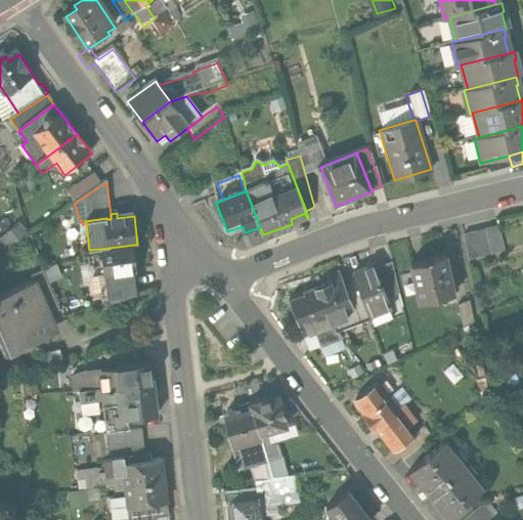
[(499,228),(488,231),(493,255),(505,253),(499,228)]
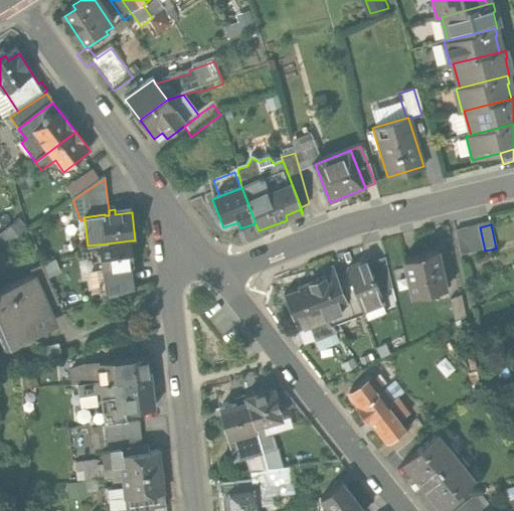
[(480,227),(468,229),(473,253),(485,250),(480,227)]
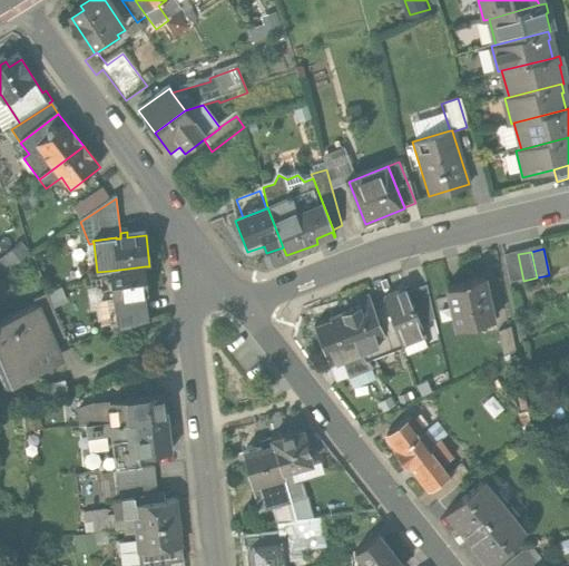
[(518,254),(504,257),(510,284),(523,281),(518,254)]
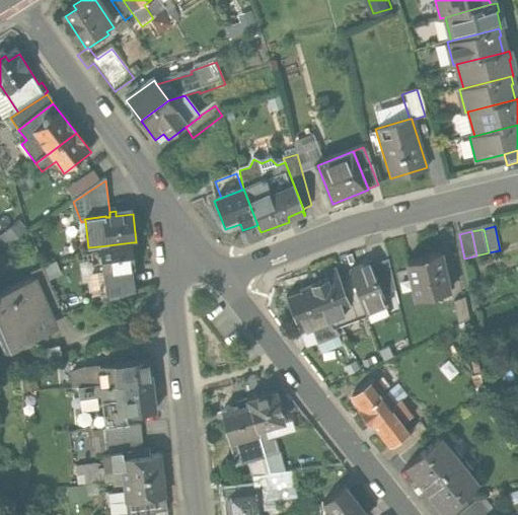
[(135,264),(132,242),(100,246),(99,246),(102,268),(135,264)]
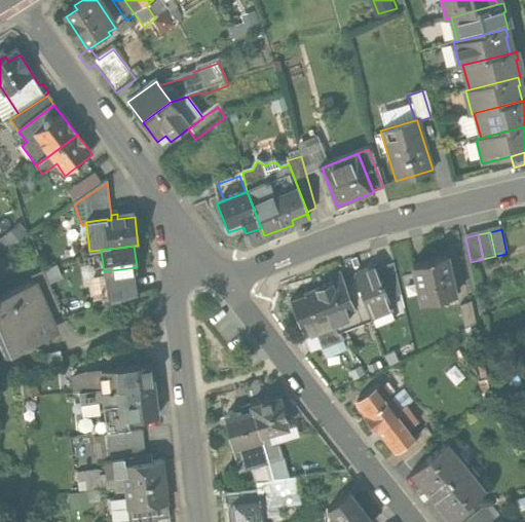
[(429,263),(412,266),(420,304),(456,297),(454,286),(452,286),(447,258),(434,261),(434,260),(429,261),(429,263)]
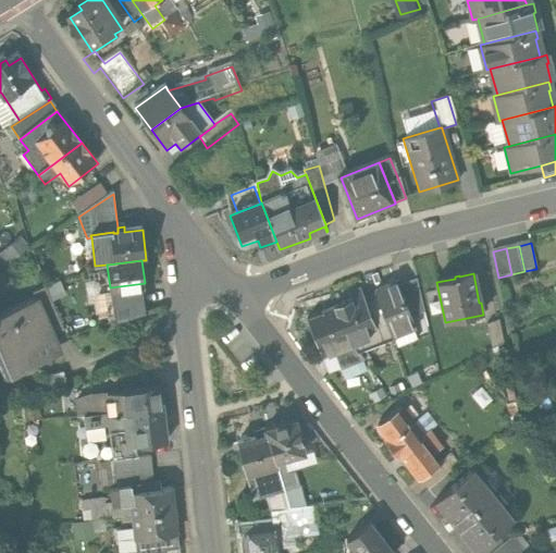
[(418,281),(400,287),(411,317),(424,312),(418,281)]
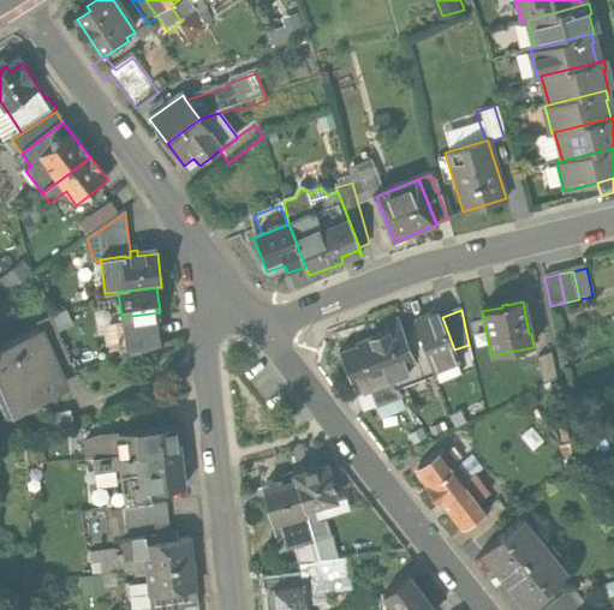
[(434,370),(459,362),(454,350),(442,317),(440,311),(415,321),(416,327),(401,332),(412,359),(428,354),(434,370)]
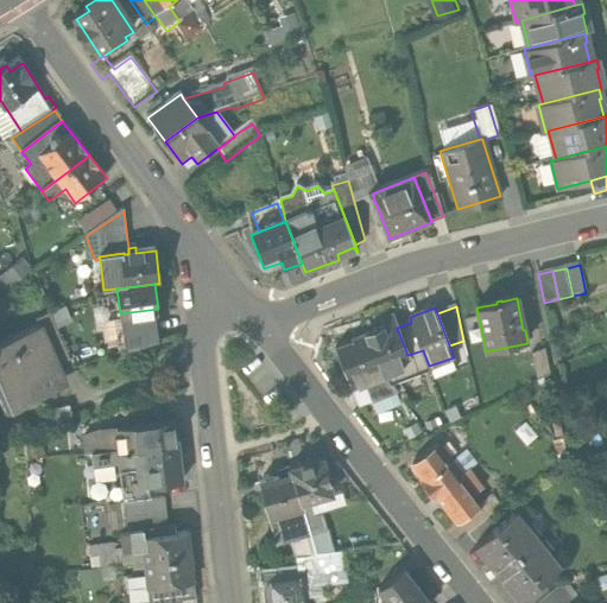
[(125,342),(156,331),(158,309),(120,313),(125,342)]
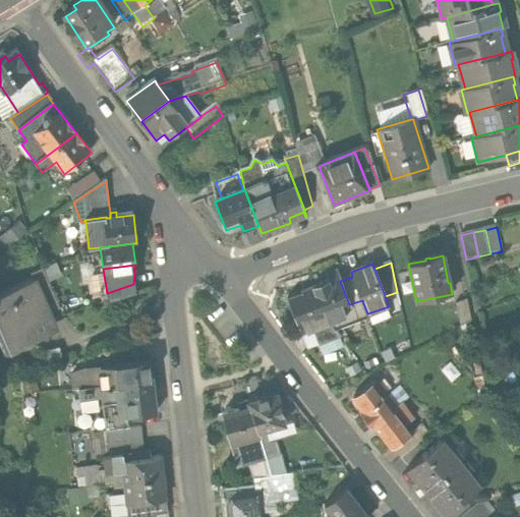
[(36,281),(49,314),(60,309),(43,270),(32,275),(34,281),(36,281)]
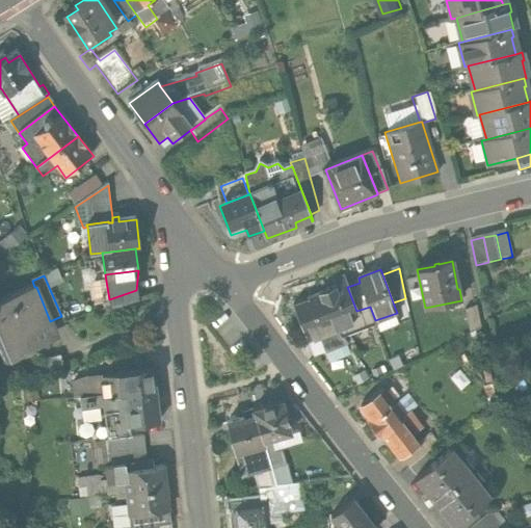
[(376,324),(375,320),(370,307),(356,311),(347,287),(345,282),(320,291),(335,328),(342,338),(376,324)]
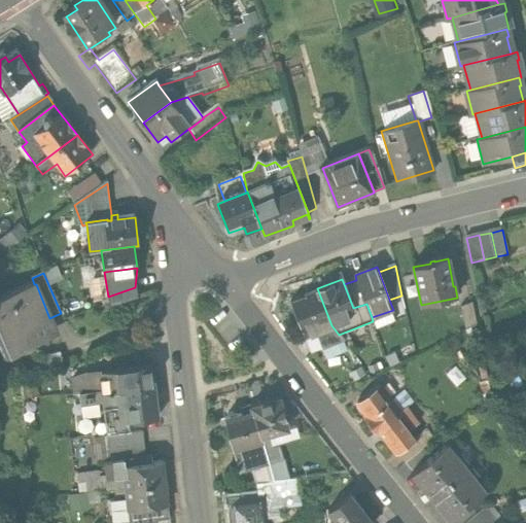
[(34,284),(0,298),(0,335),(8,356),(48,340),(41,321),(49,318),(36,284),(34,284)]
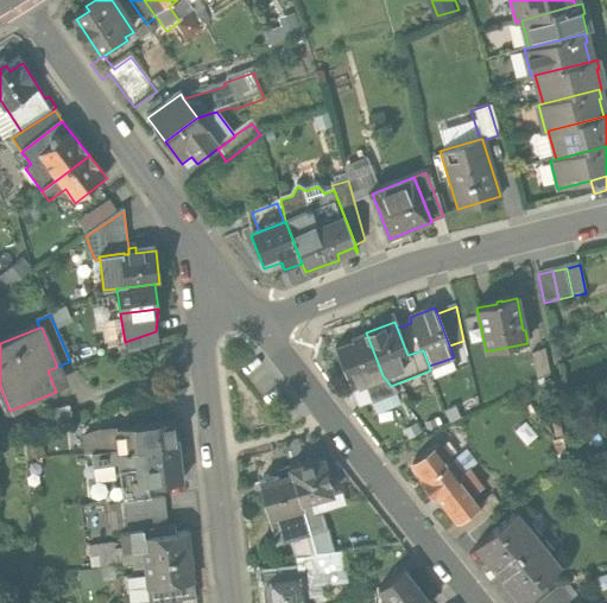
[(383,375),(366,332),(352,338),(353,343),(337,349),(352,388),(366,383),(373,402),(396,393),(391,386),(383,375)]
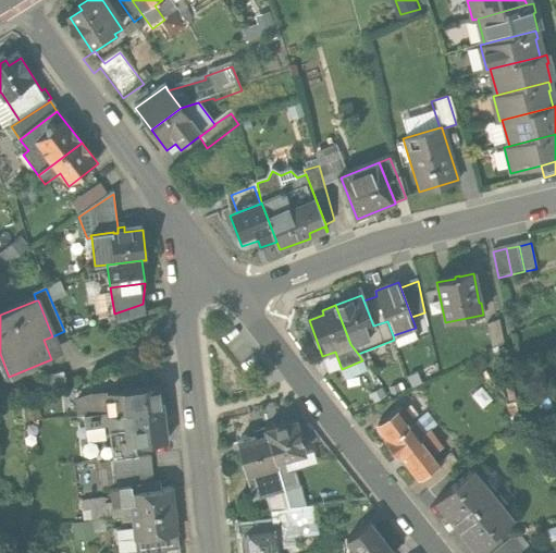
[(501,323),(485,327),(491,349),(505,346),(501,323)]
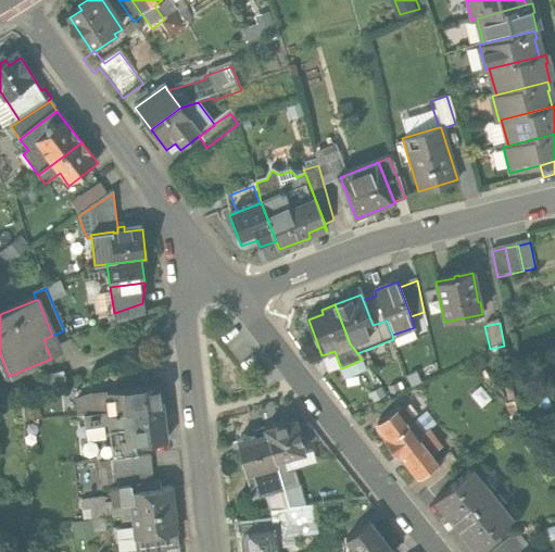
[(322,355),(320,355),(331,372),(341,368),(335,351),(322,355)]
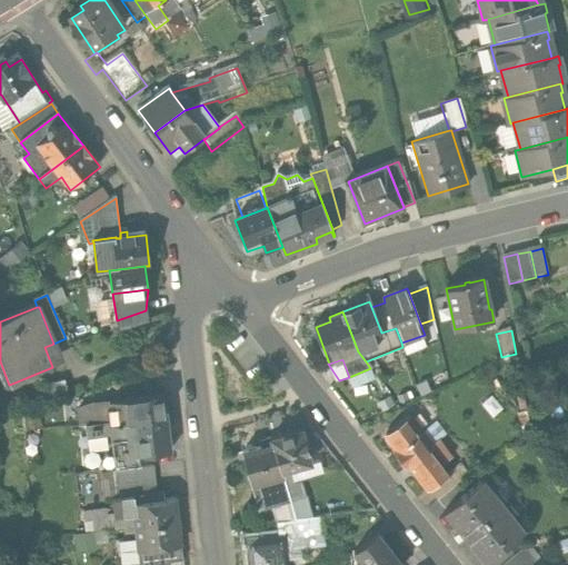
[(168,417),(165,388),(143,390),(142,384),(119,386),(120,397),(92,400),(78,408),(79,426),(168,417)]
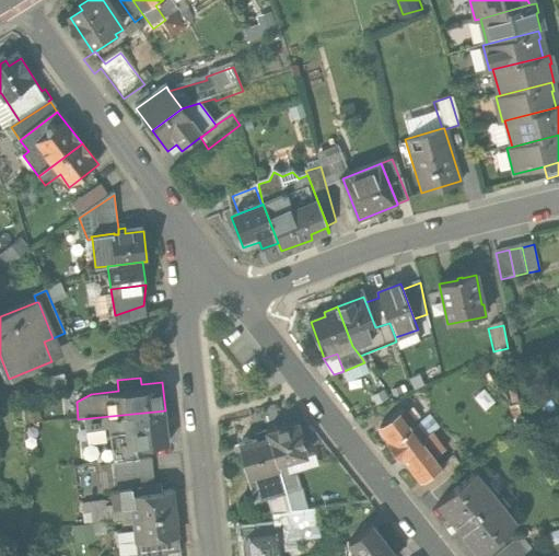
[(165,410),(78,419),(86,430),(111,427),(114,451),(137,448),(167,444),(165,410)]
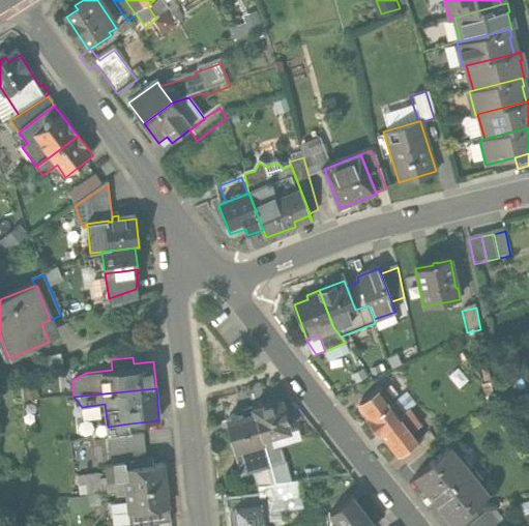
[(390,402),(381,388),(358,406),(370,419),(368,420),(379,436),(381,434),(399,458),(401,456),(409,450),(399,437),(406,432),(408,435),(420,426),(410,412),(408,413),(403,407),(404,406),(397,397),(390,402)]
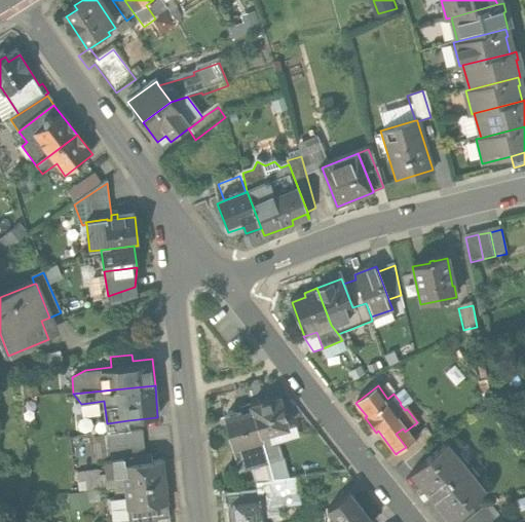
[(279,398),(252,405),(267,464),(283,460),(278,446),(273,447),(270,435),(288,431),(279,398)]
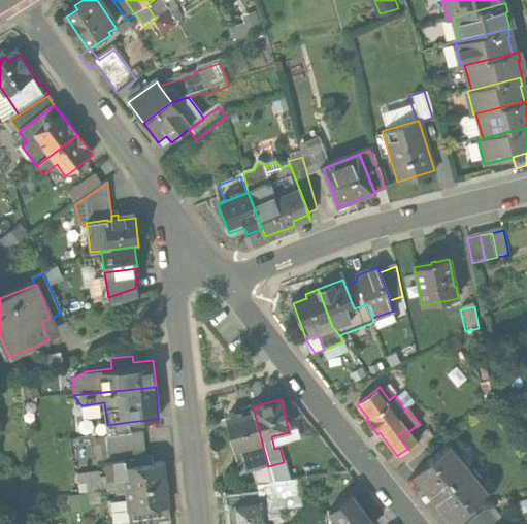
[(242,416),(225,421),(239,475),(268,466),(253,406),(240,411),(242,416)]
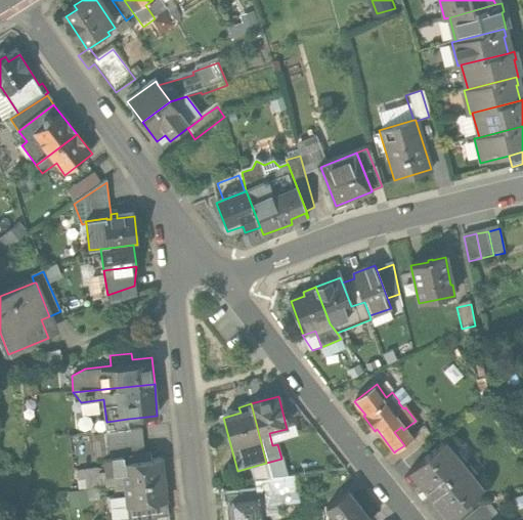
[(130,431),(128,419),(106,422),(107,433),(130,431)]
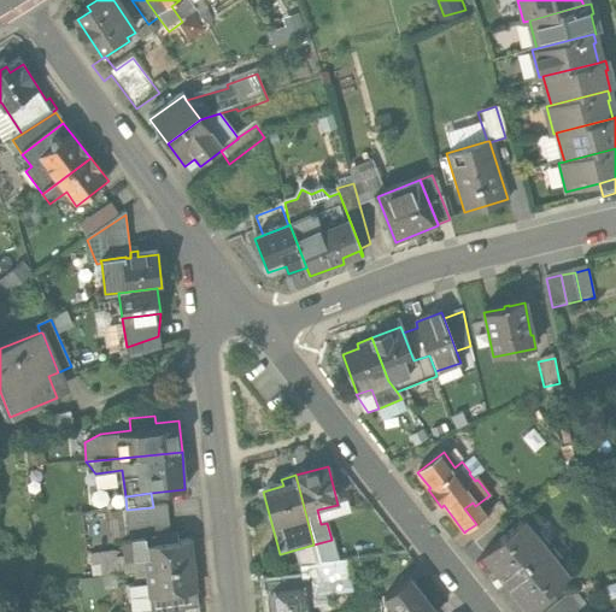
[(476,542),(497,525),(511,513),(503,502),(476,524),(467,530),(476,542)]
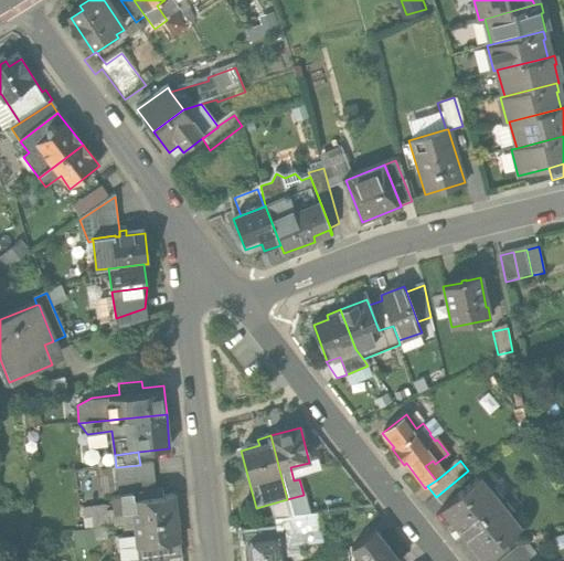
[(124,496),(158,491),(155,463),(140,465),(116,467),(119,496),(124,496)]
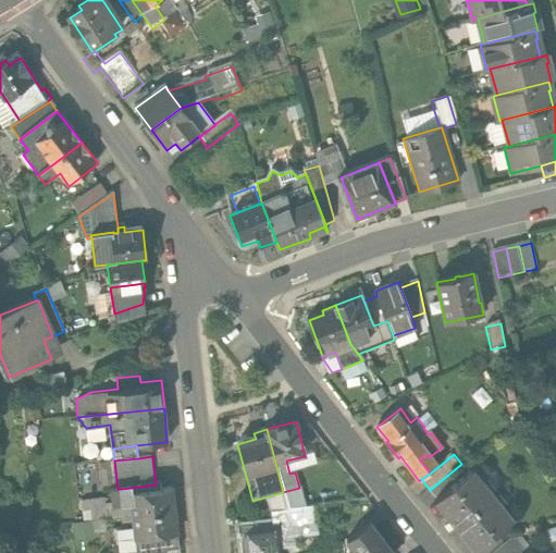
[(516,520),(474,469),(457,484),(437,500),(435,501),(477,552),(479,550),(497,536),(516,520)]
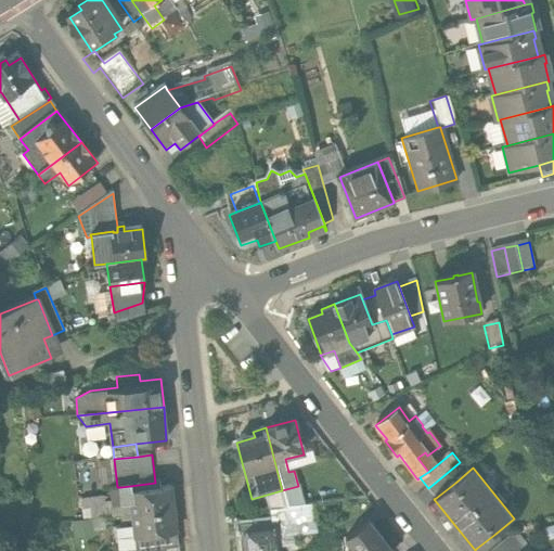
[(436,498),(455,483),(447,473),(428,488),(436,498)]
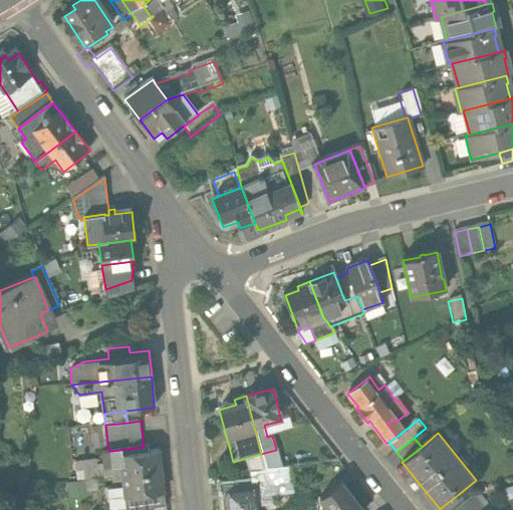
[(161,472),(159,452),(144,453),(144,447),(112,451),(114,467),(121,466),(122,476),(161,472)]
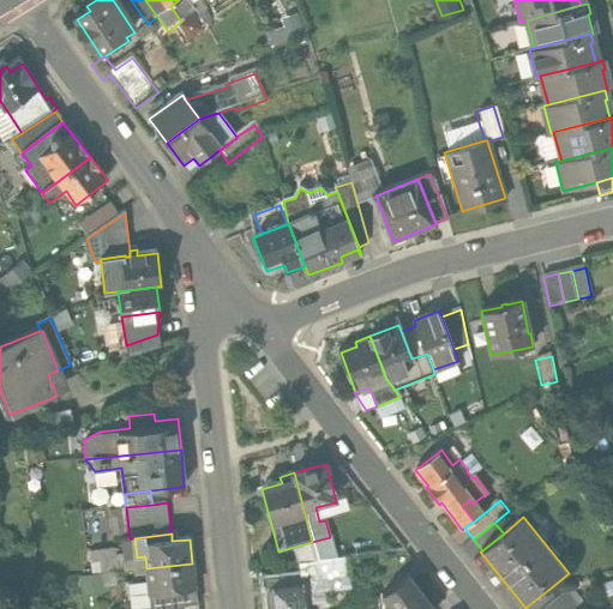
[(84,573),(85,594),(108,592),(107,579),(120,579),(118,547),(92,548),(94,573),(84,573)]
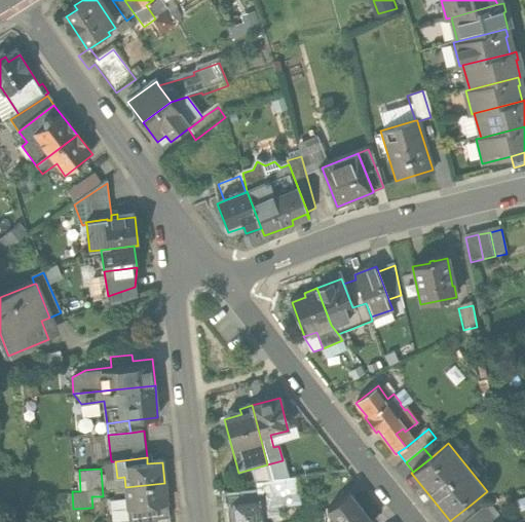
[(234,501),(229,501),(231,521),(267,521),(267,520),(282,518),(280,511),(293,510),(292,496),(301,495),(300,476),(257,480),(258,491),(233,493),(234,501)]
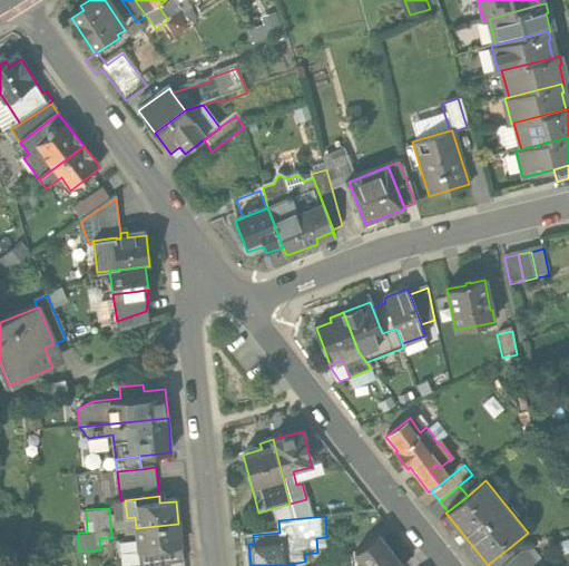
[(184,563),(178,524),(136,528),(140,565),(150,565),(160,564),(160,565),(184,563)]
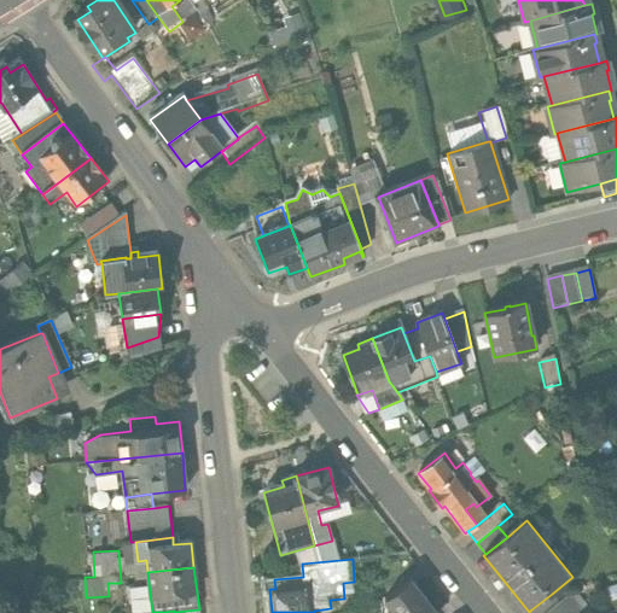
[(437,612),(411,578),(385,599),(397,612),(437,612)]
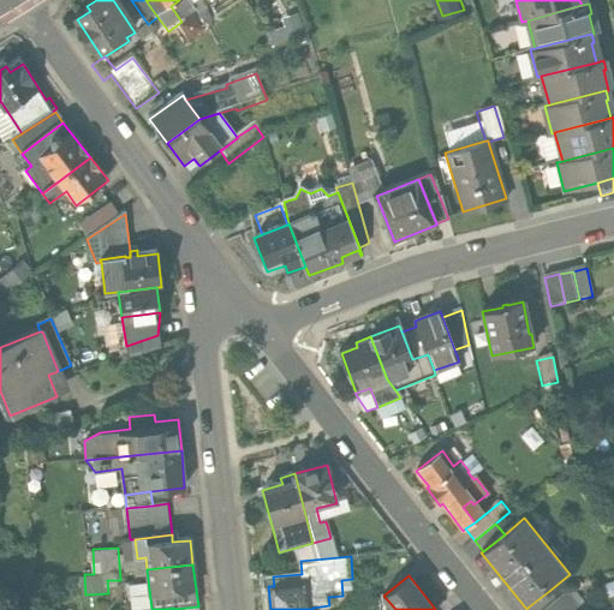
[(529,606),(531,609),(547,609),(558,602),(549,591),(529,606)]
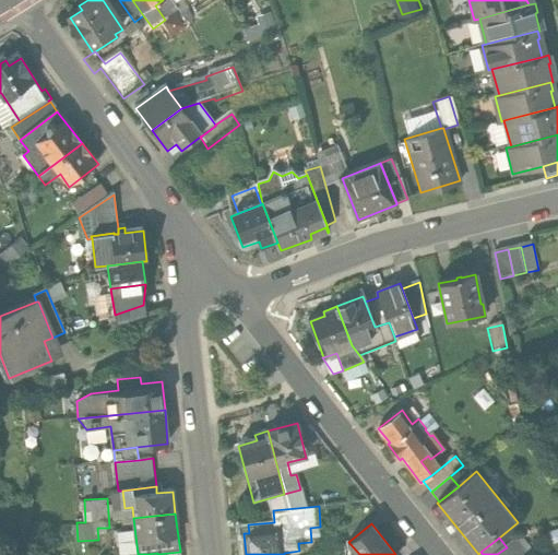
[(523,554),(513,542),(507,547),(497,554),(523,554)]
